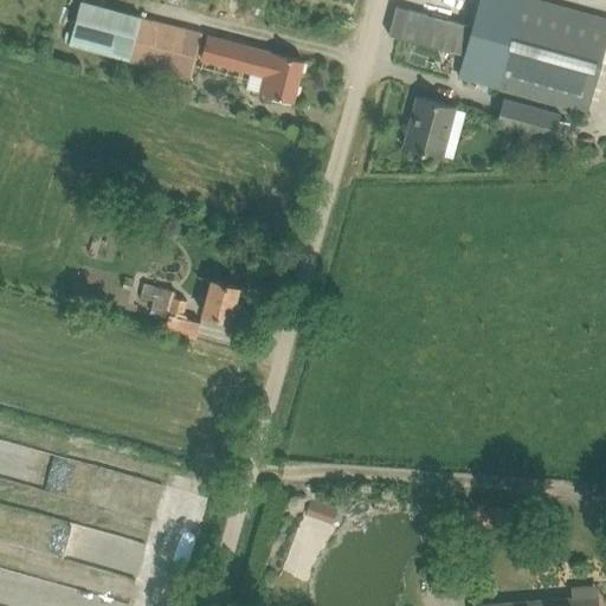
[(479,0),(459,76),(482,83),(588,111),(605,45),(605,19),(536,0),(479,0)]
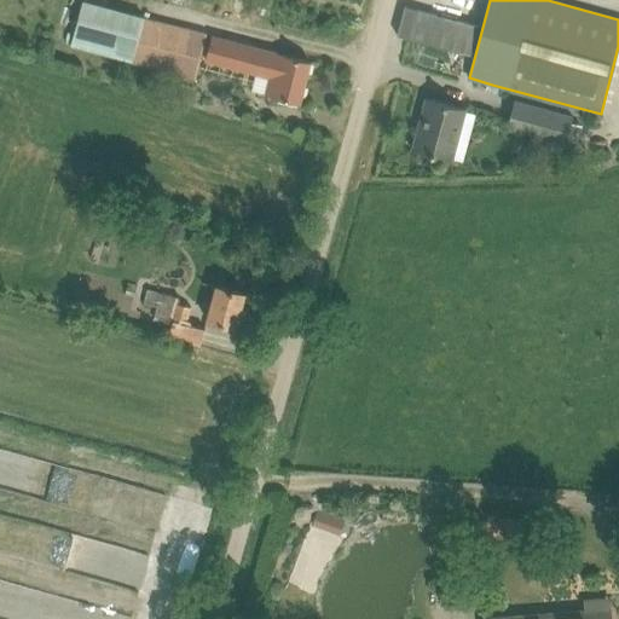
[(409,3),(400,32),(409,34),(474,52),(482,23),(415,5),(409,3)]
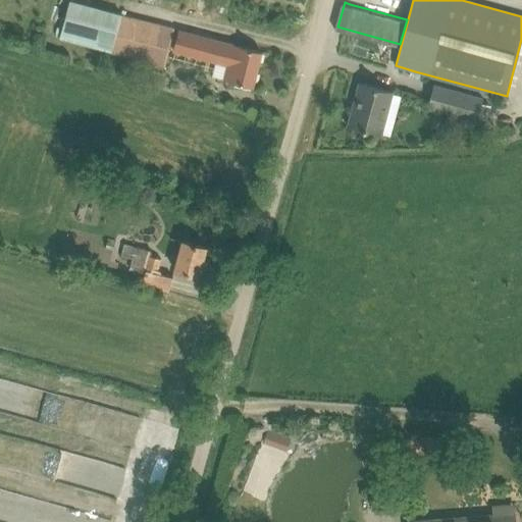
[(75,3),(64,40),(114,53),(165,66),(168,55),(169,50),(118,37),(124,16),(75,3)]
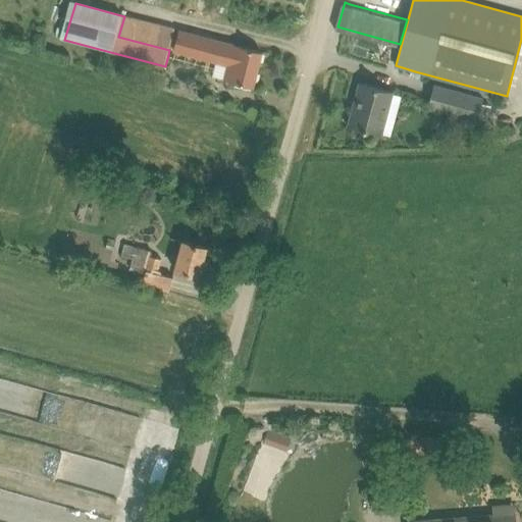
[(177,32),(172,52),(210,61),(228,65),(225,80),(232,82),(253,87),(261,52),(233,45),(215,41),(177,32)]
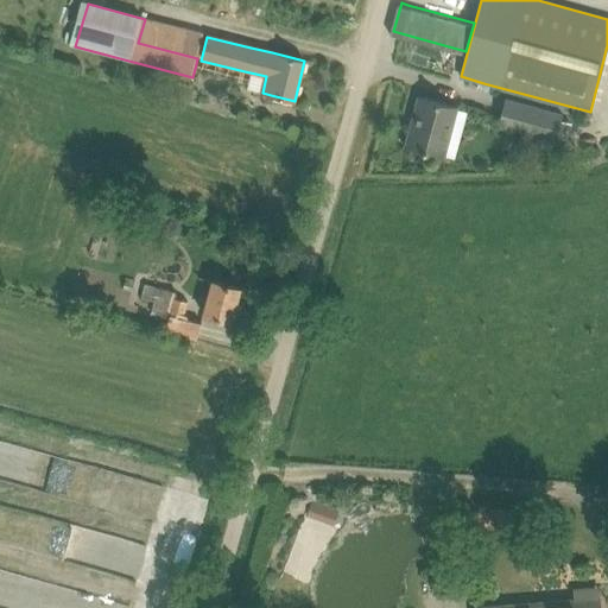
[(405,146),(428,153),(444,157),(445,153),(439,152),(449,118),(455,119),(457,107),(419,96),(405,146)]
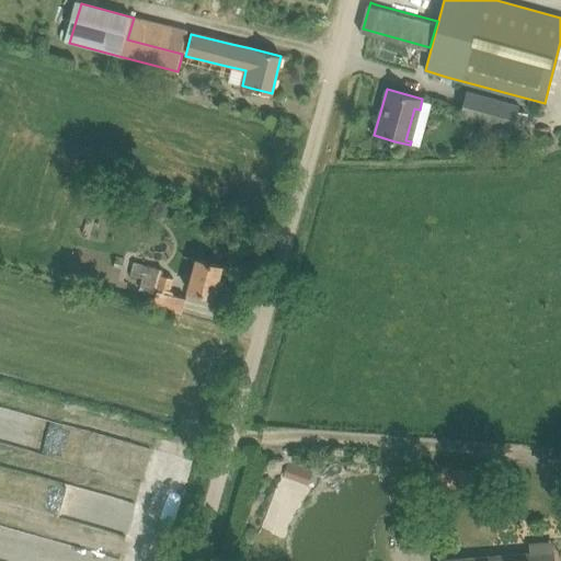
[(459,116),(480,123),(512,132),(519,106),(467,91),(459,116)]
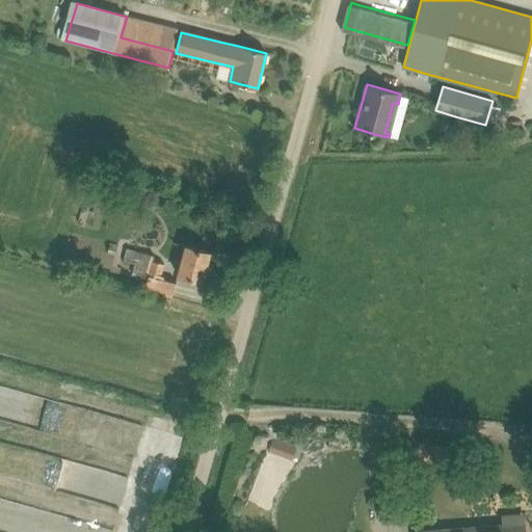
[(158,201),(155,193),(148,193),(143,200),(147,206),(154,206),(158,201)]
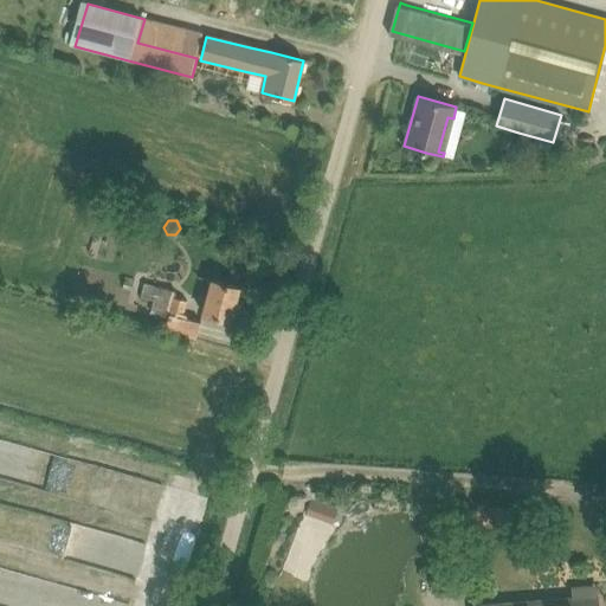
[(133,290),(135,279),(127,277),(123,288),(133,290)]
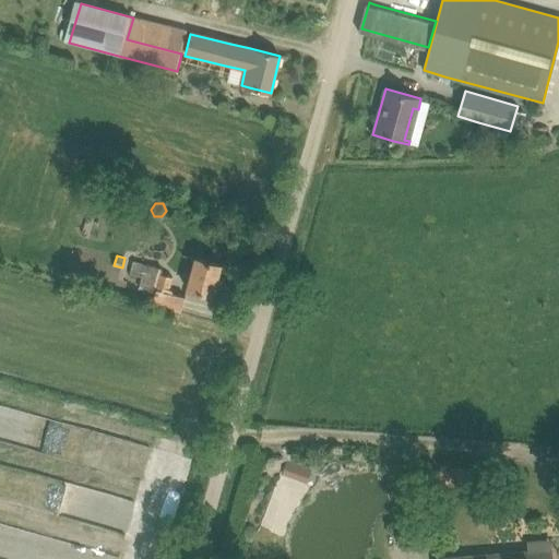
[(187,288),(192,289),(213,295),(222,264),(195,258),(187,288)]
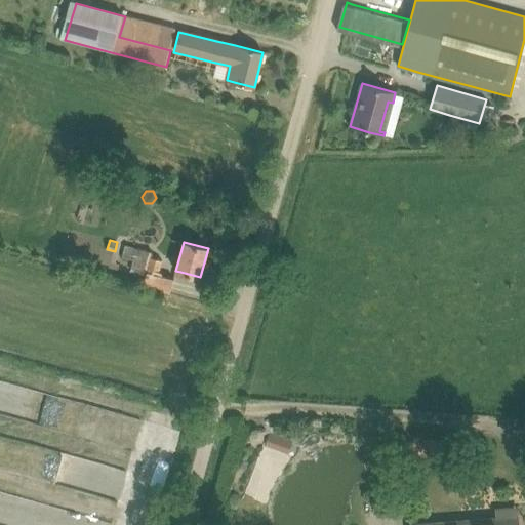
[(133,260),(131,269),(130,271),(146,276),(152,256),(153,252),(127,244),(123,257),(133,260)]
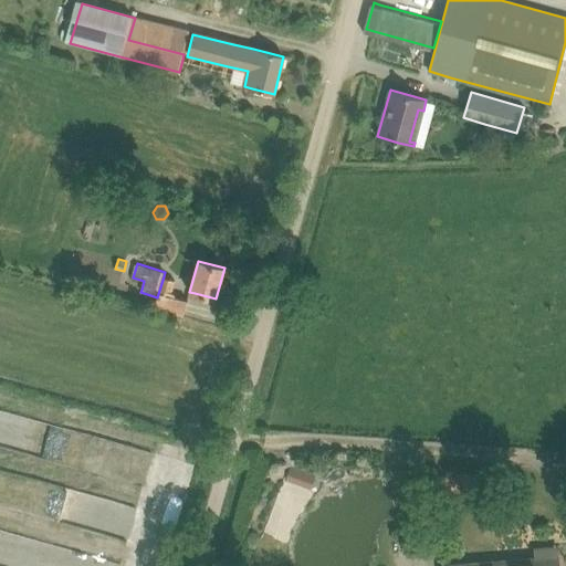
[(157,297),(155,306),(184,315),(188,301),(188,300),(170,295),(175,280),(164,276),(157,297)]
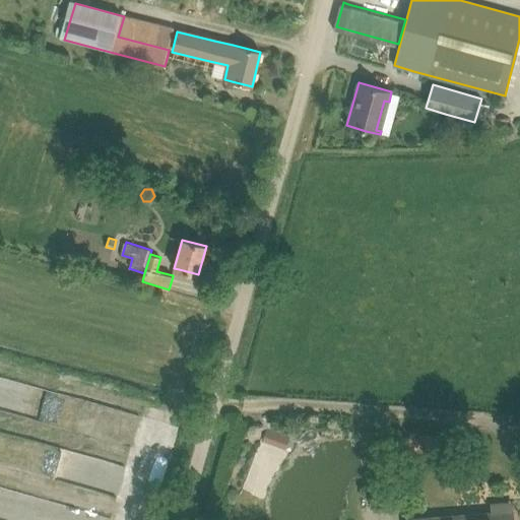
[(0,376),(0,462),(31,470),(38,464),(66,471),(55,460),(58,457),(61,446),(50,443),(55,425),(5,412),(0,406),(0,395),(5,400),(6,401),(15,409),(22,402),(33,404),(31,408),(47,412),(50,398),(57,405),(60,391),(0,376)]
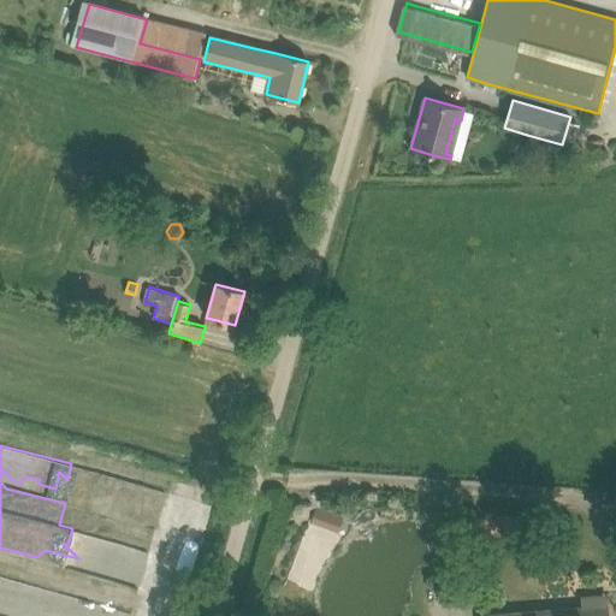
[(486,514),(486,534),(511,534),(511,515),(486,514)]
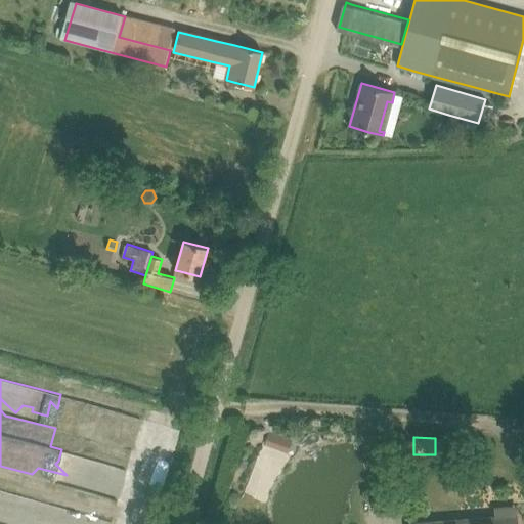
[(434,523),(412,523),(518,523),(517,506),(493,507),(493,518),(434,523)]
